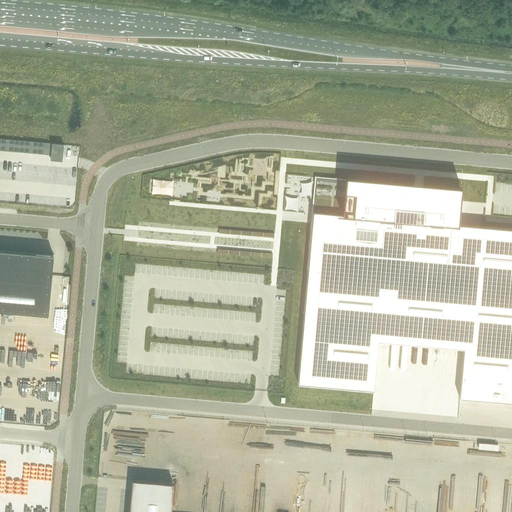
[(20,141),(0,139),(0,150),(19,152),(20,141)]
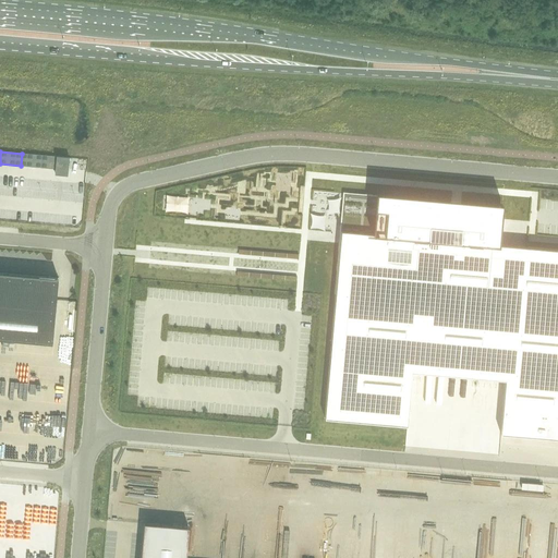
[(22,154),(21,166),(56,169),(56,174),(67,176),(69,158),(22,154)]
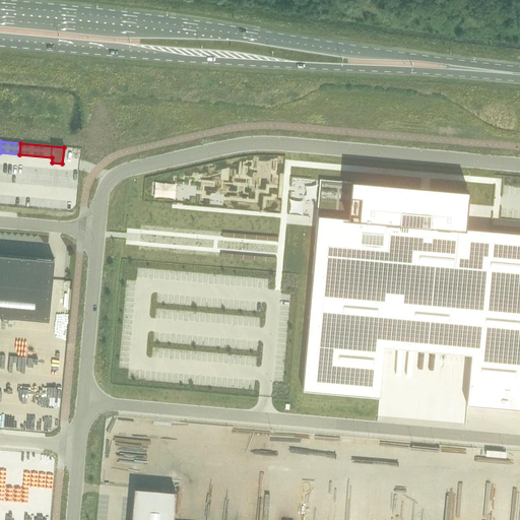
[(321,181),(303,390),(380,397),(384,346),(471,353),(466,404),(519,408),(519,233),(464,229),(467,193),(464,193),(349,183),(321,181)]
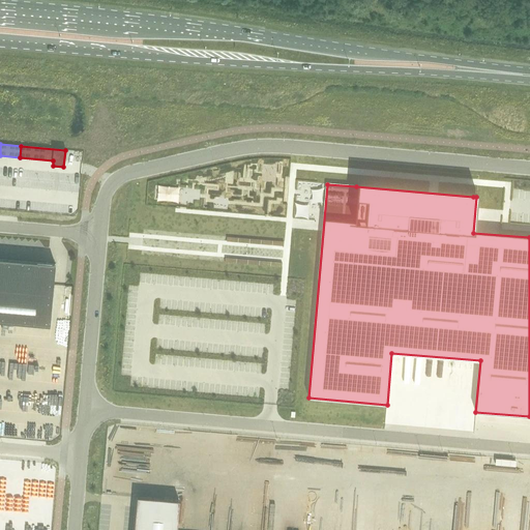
[(0,353),(47,357),(50,326),(55,264),(0,258),(0,353)]
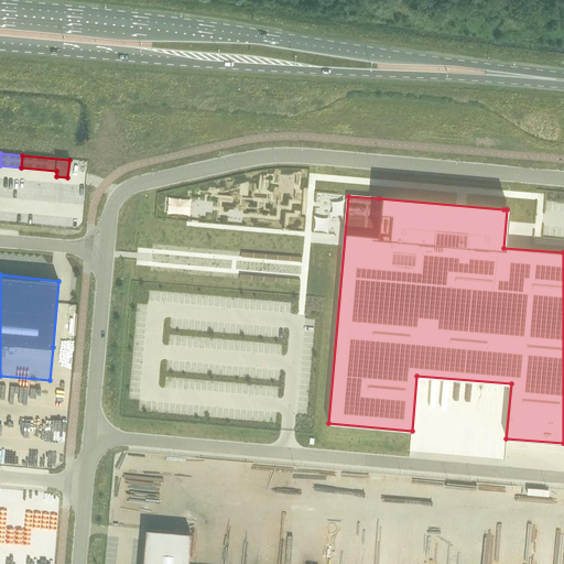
[(0,563),(15,563),(18,538),(46,541),(50,503),(0,498),(0,563)]
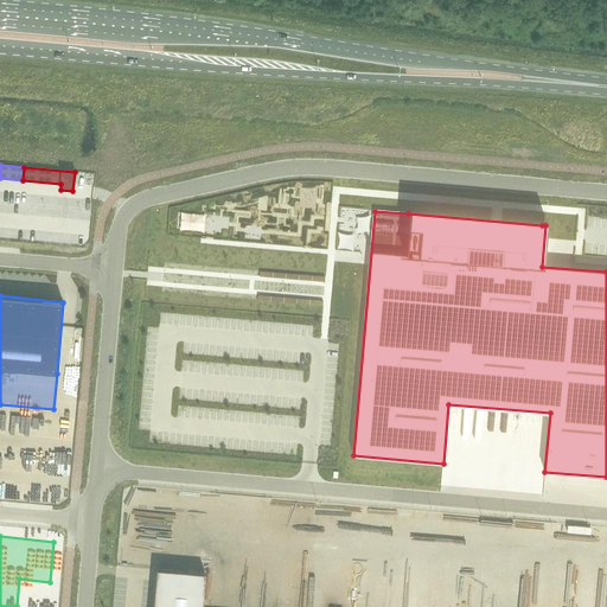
[(202,606),(205,574),(157,569),(153,606),(202,606)]
